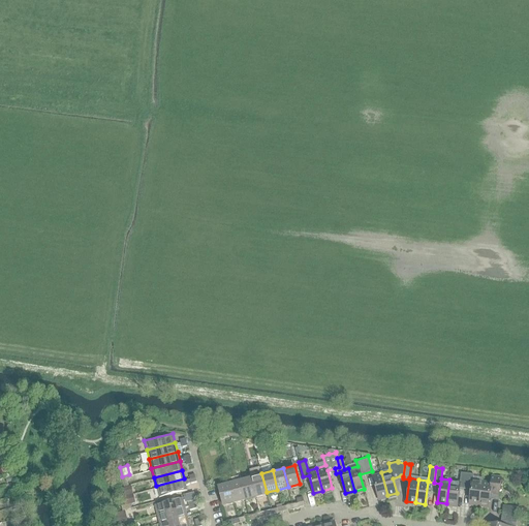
[(459,486),(465,487),(467,471),(460,470),(459,481),(449,480),(446,503),(457,504),(459,486)]
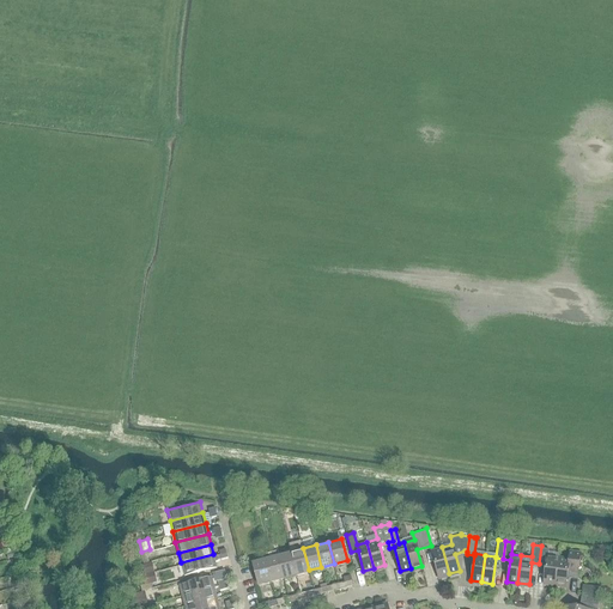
[(544,582),(554,583),(558,556),(547,554),(548,547),(541,546),(539,564),(545,565),(544,582)]
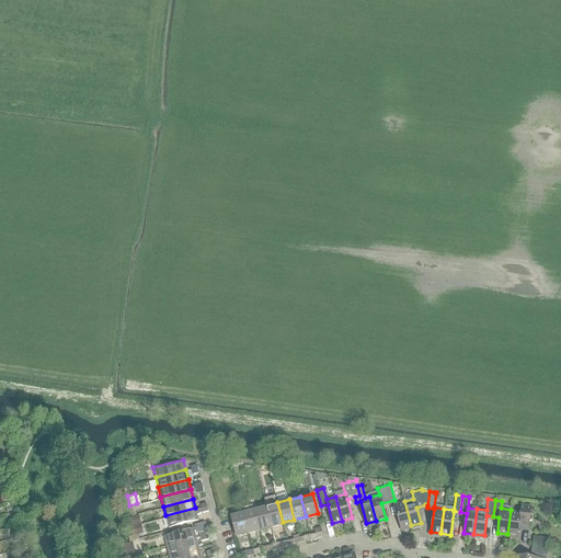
[(411,525),(404,501),(395,503),(401,527),(411,525)]
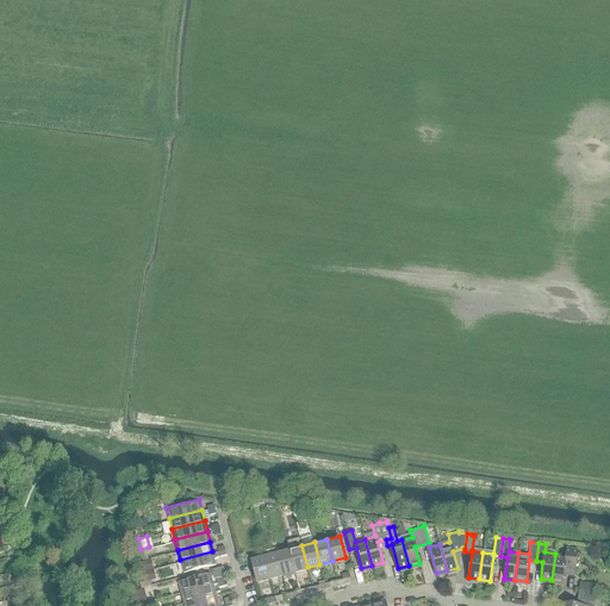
[(294,570),(307,567),(302,545),(290,549),(294,570)]
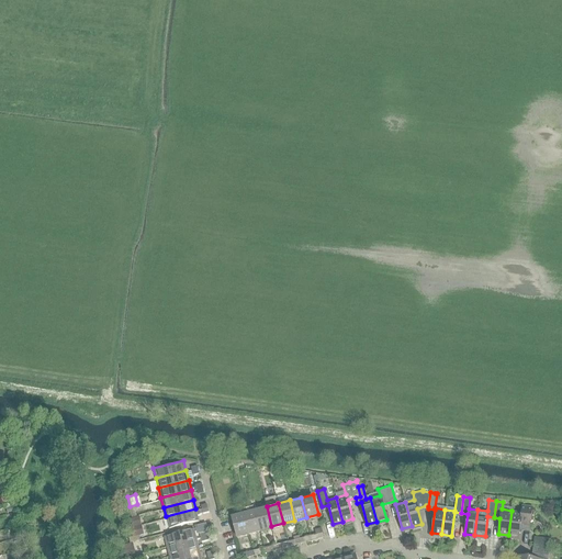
[(529,522),(531,506),(521,504),(520,512),(512,511),(508,535),(518,536),(519,523),(529,524),(529,522)]
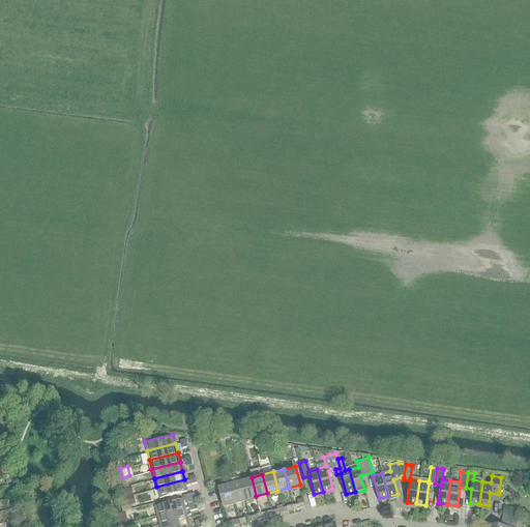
[(245,499),(256,496),(252,477),(240,480),(245,499)]
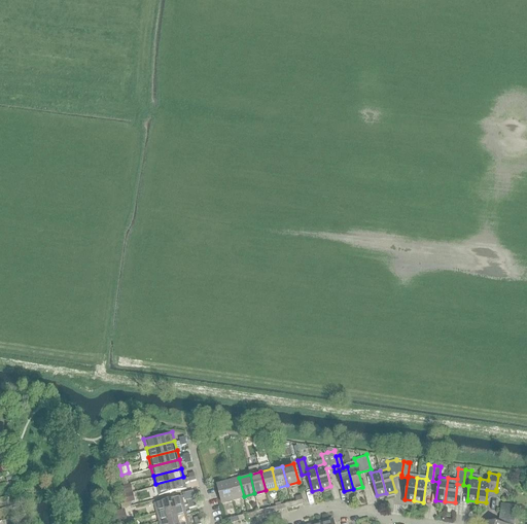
[(183,477),(155,484),(157,493),(186,486),(183,477)]
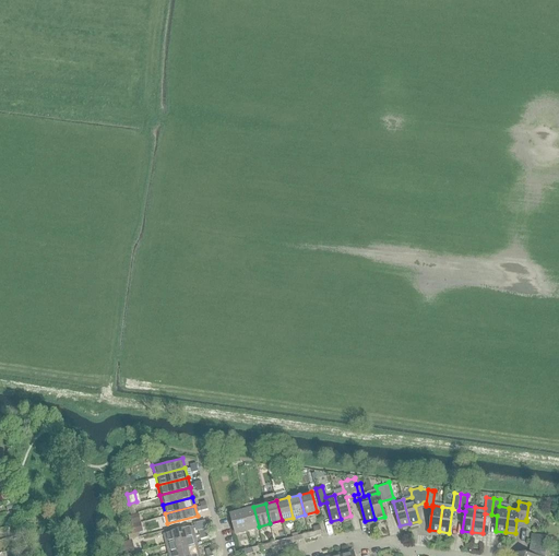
[(247,530),(259,527),(253,507),(242,509),(247,530)]
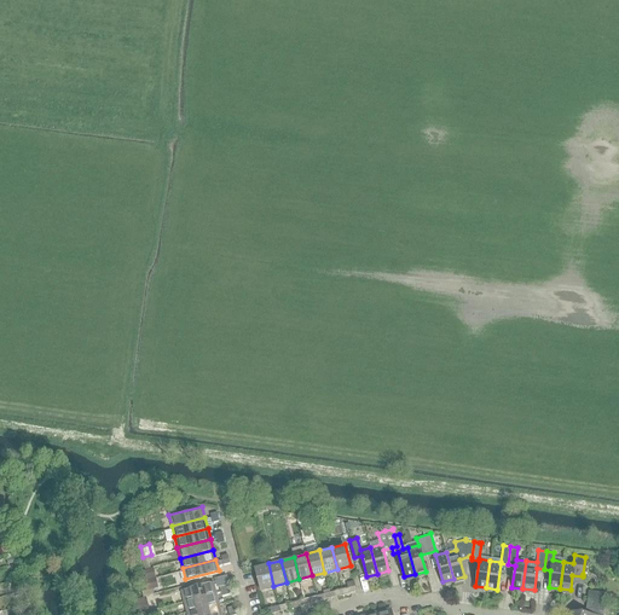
[(261,589),(273,586),(268,563),(255,567),(261,589)]
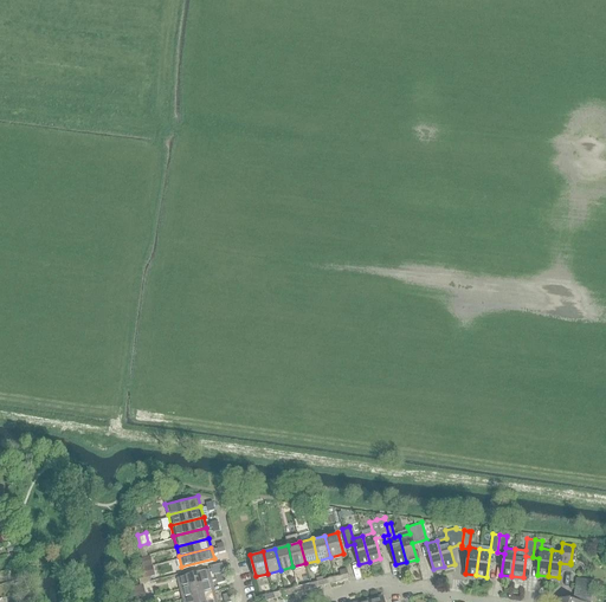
[(140,567),(149,564),(147,555),(137,557),(140,567)]
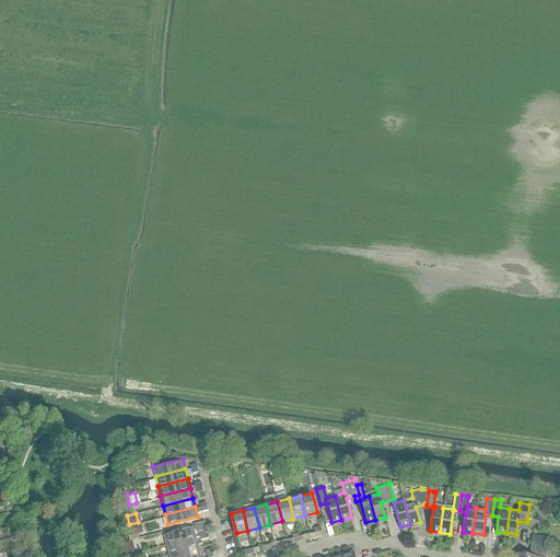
[(132,533),(140,531),(138,522),(130,524),(132,533)]
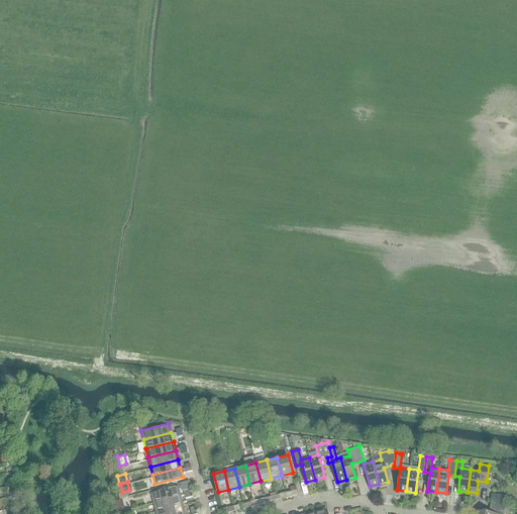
[(150,492),(152,501),(181,494),(178,485),(150,492)]
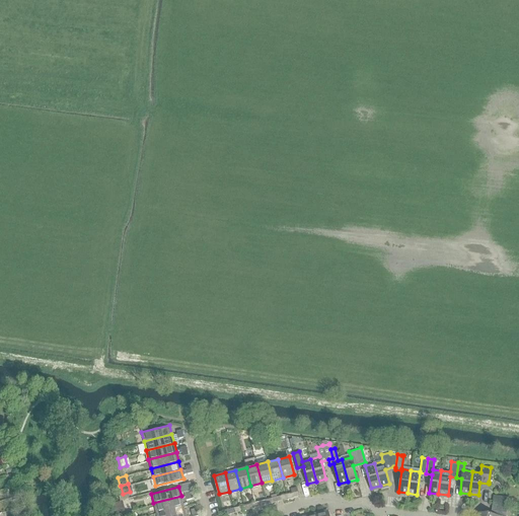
[(476,512),(474,515),(502,515),(503,515),(505,515),(508,496),(493,494),(491,513),(476,512)]
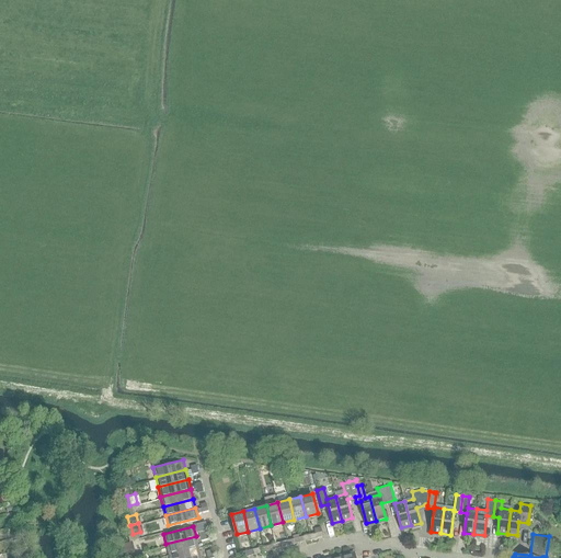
[(196,536),(165,544),(169,554),(198,545),(196,536)]
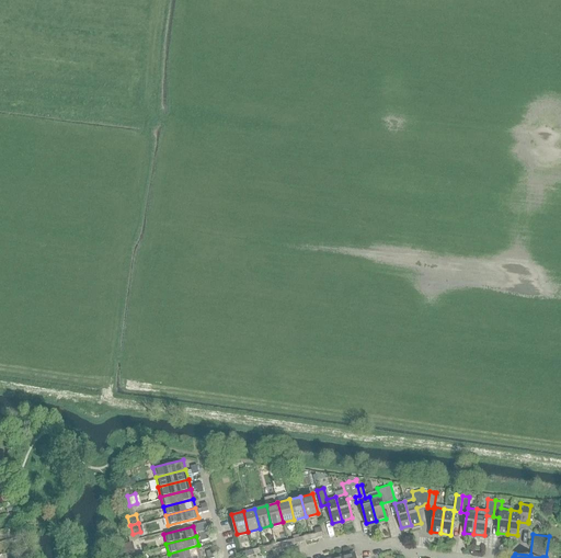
[(122,542),(125,554),(135,551),(132,539),(122,542)]
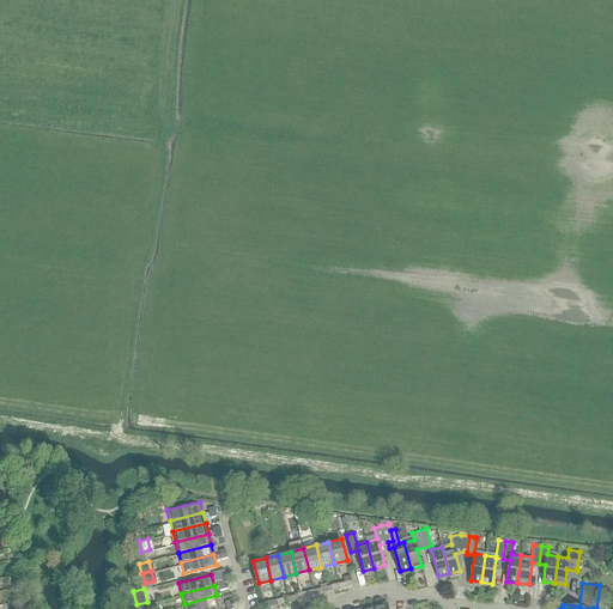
[(217,595),(184,604),(184,608),(206,608),(219,606),(217,595)]
